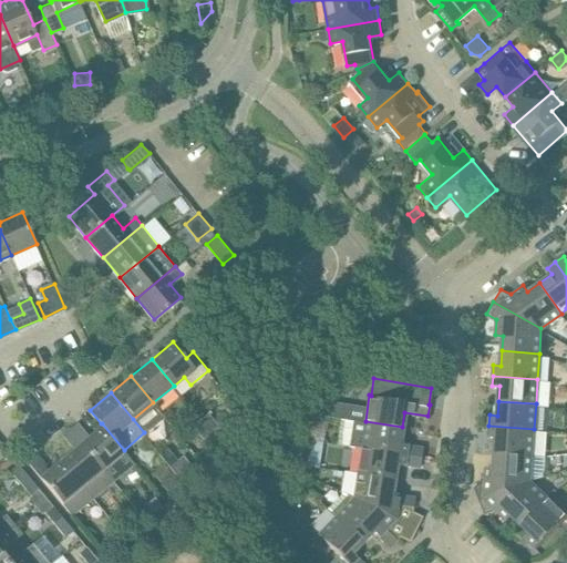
[(200,418),(210,430),(218,425),(208,411),(200,418)]
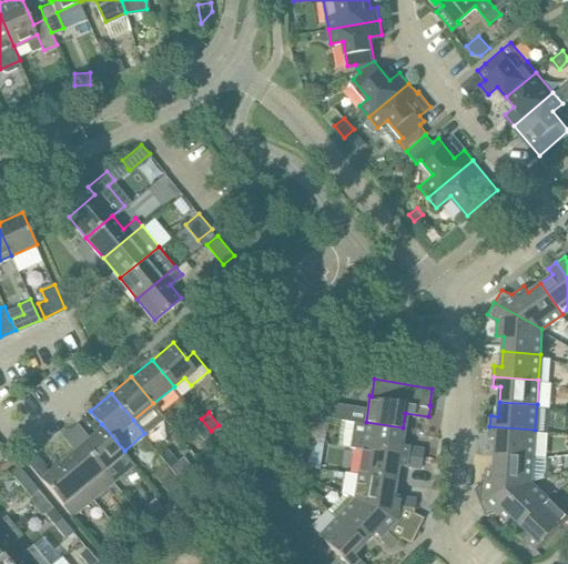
[(211,431),(201,419),(193,425),(203,437),(211,431)]
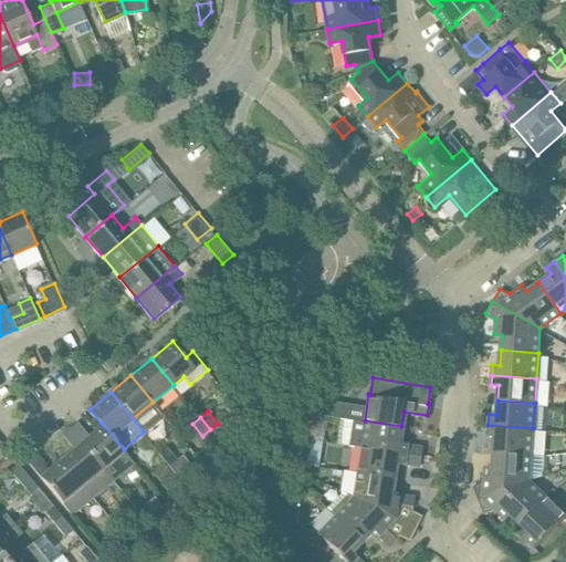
[(348,443),(360,445),(420,455),(422,445),(399,440),(401,426),(365,420),(353,418),(348,443)]
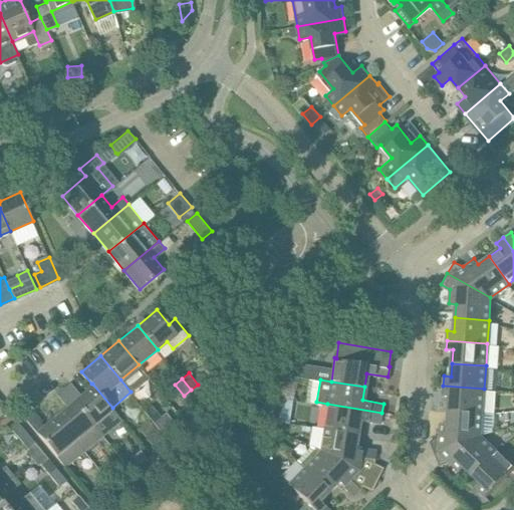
[(121,419),(112,408),(92,384),(91,384),(80,394),(70,380),(63,387),(102,435),(121,419)]
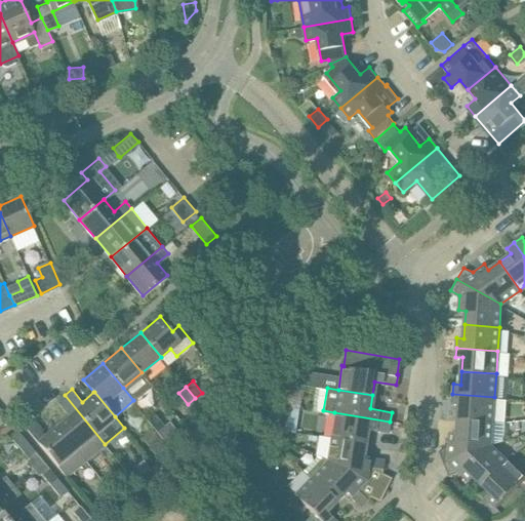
[(458,417),(492,421),(494,397),(452,394),(452,403),(459,404),(458,417)]
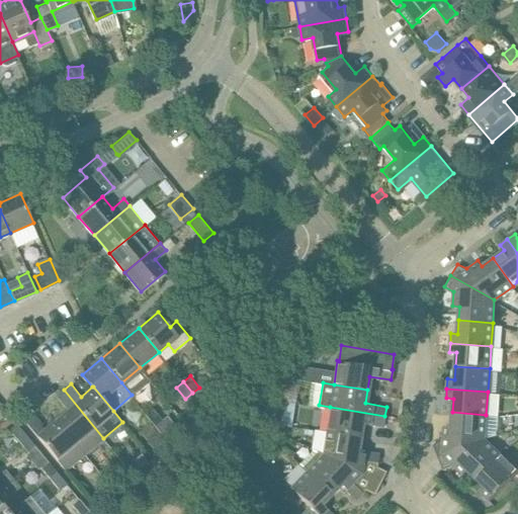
[(68,408),(56,418),(84,452),(85,453),(103,438),(64,390),(57,396),(68,408)]
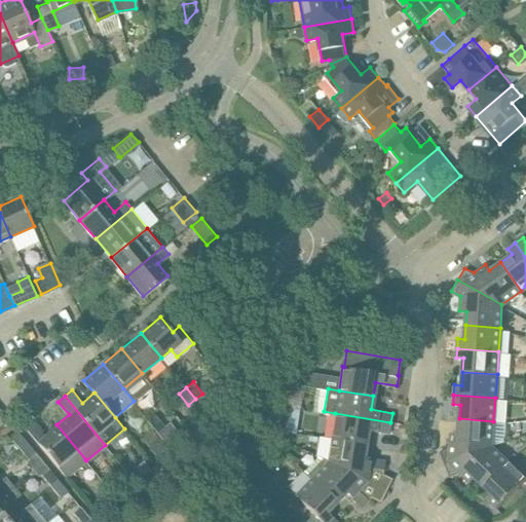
[(301,401),(291,399),(290,406),(300,408),(301,401)]
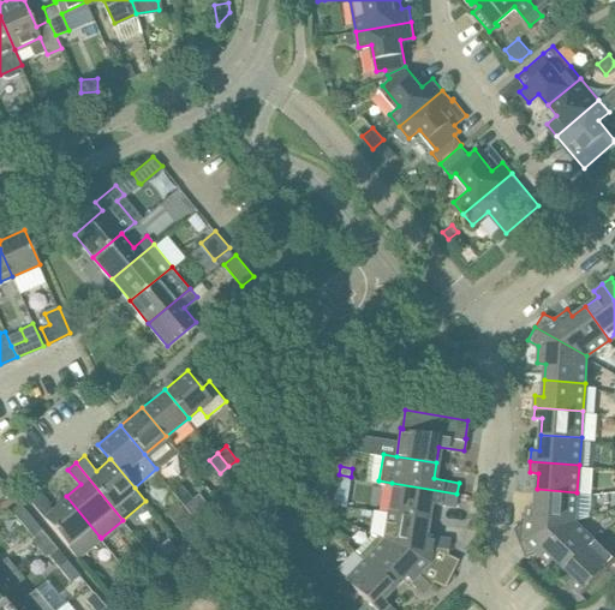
[(173,490),(184,503),(192,496),(181,483),(173,490)]
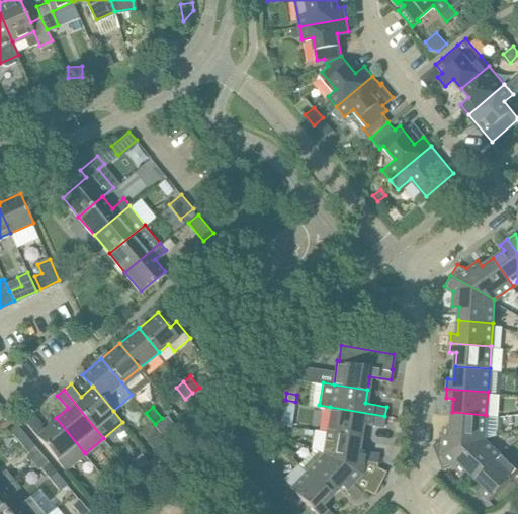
[(330,407),(326,430),(360,435),(362,422),(383,425),(384,416),(330,407)]
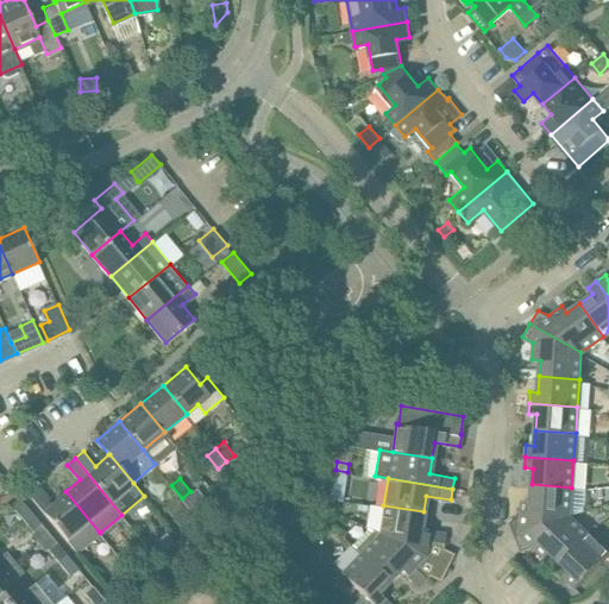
[(515,535),(570,514),(571,488),(532,484),(531,501),(522,499),(521,516),(509,521),(515,535)]
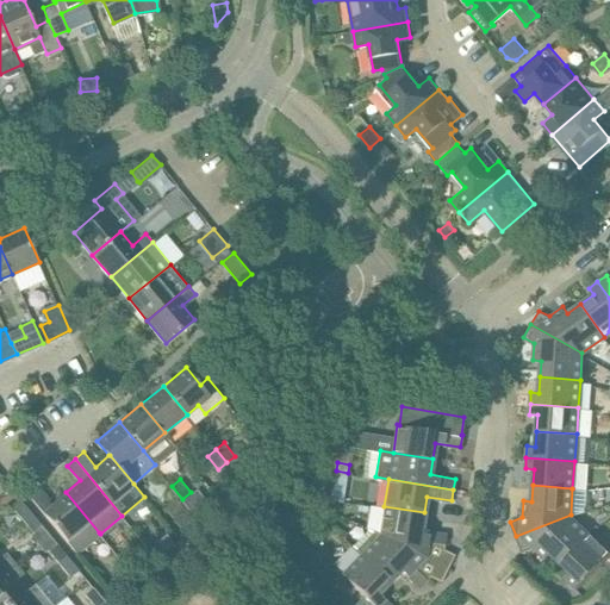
[(76,552),(99,532),(66,492),(51,503),(39,488),(31,496),(76,552)]
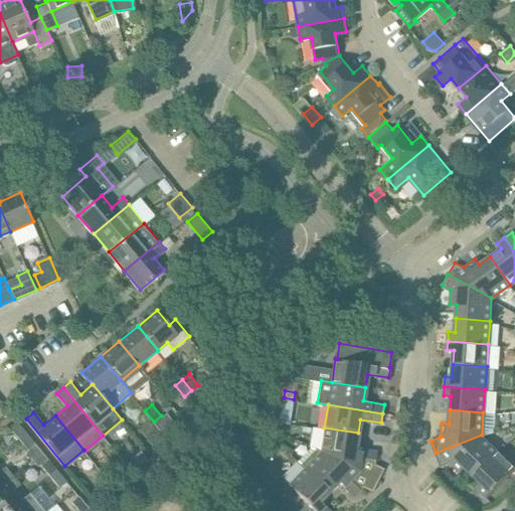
[(9,426),(19,437),(25,432),(16,419),(9,426)]
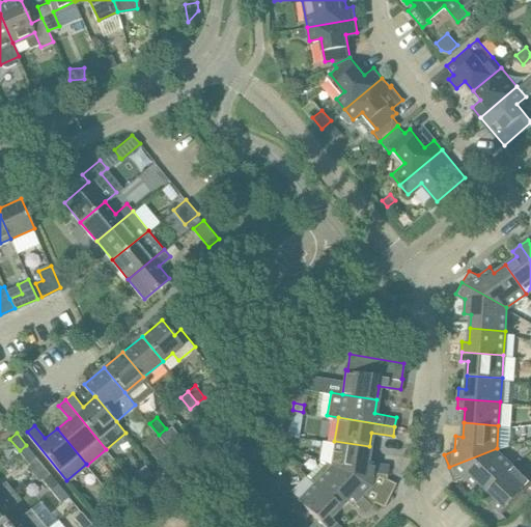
[(367,460),(369,446),(334,441),(331,464),(390,494),(396,481),(386,477),(389,464),(367,460)]
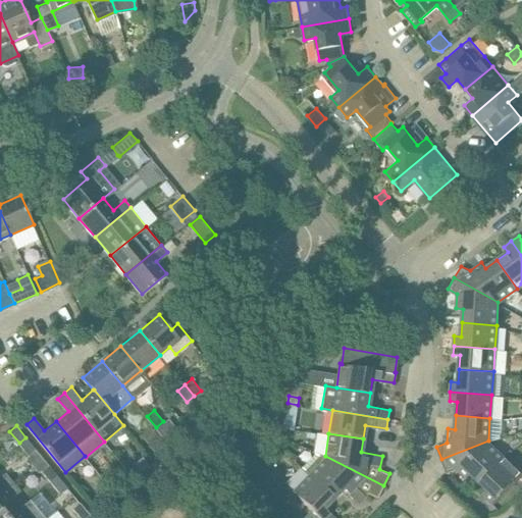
[(25,437),(19,443),(29,455),(36,449),(25,437)]
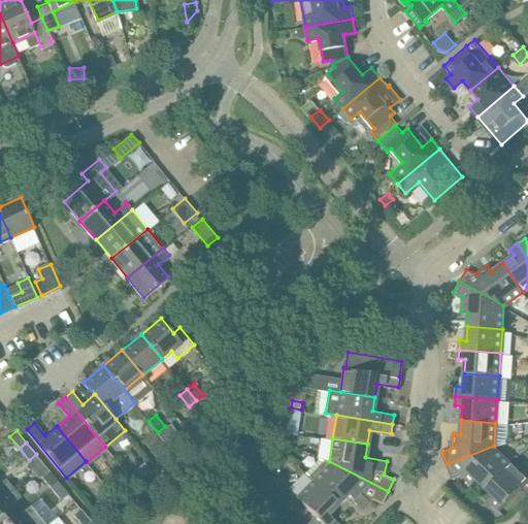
[(476,478),(487,487),(510,462),(494,446),(447,464),(452,477),(454,476),(456,480),(462,478),(461,472),(471,483),(476,478)]
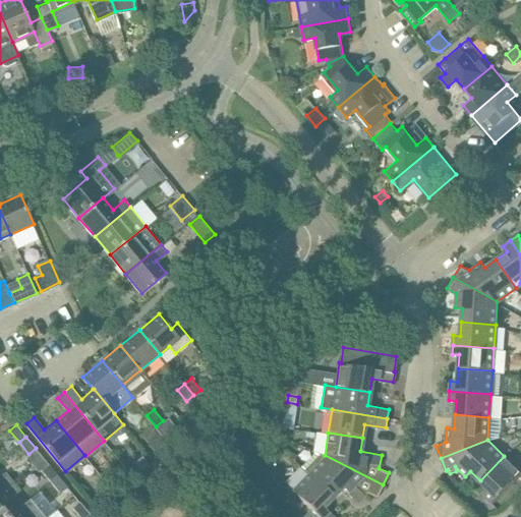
[(325,455),(308,472),(333,496),(343,486),(358,501),(367,492),(377,496),(383,484),(325,455)]
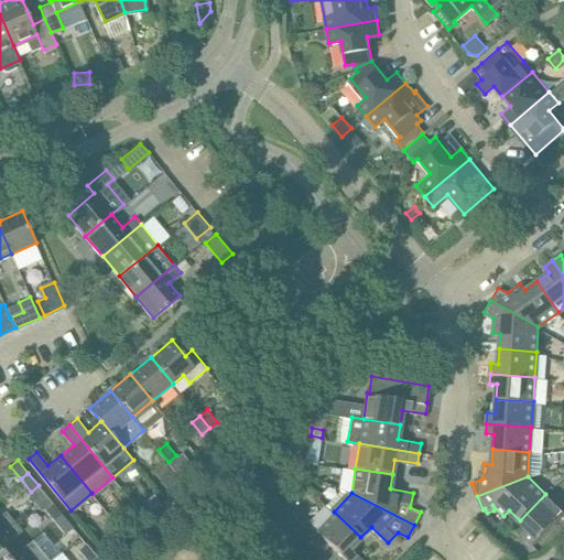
[(545,494),(520,520),(530,531),(524,537),(533,545),(563,512),(545,494)]
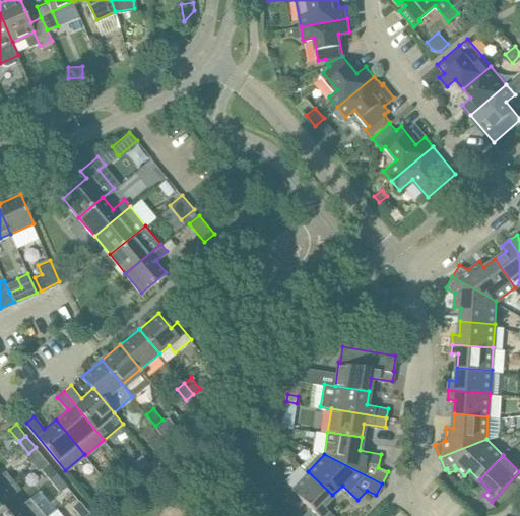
[(41,467),(50,478),(57,473),(48,461),(41,467)]
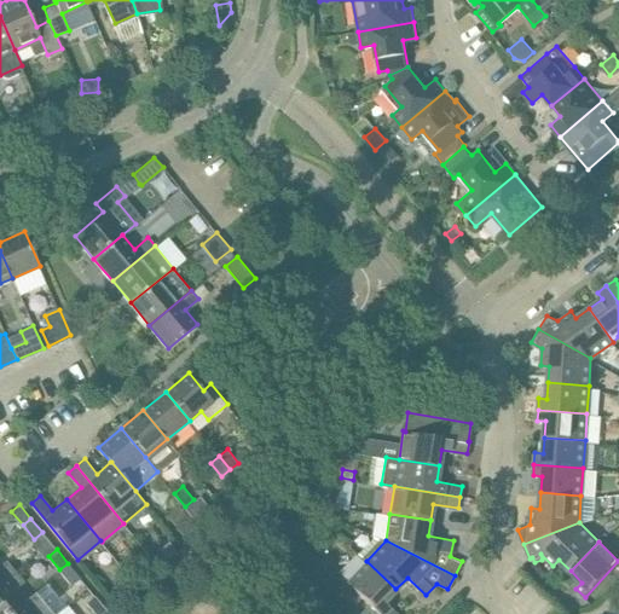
[(398,613),(385,601),(395,589),(366,561),(347,581),(369,602),(358,613),(359,613),(398,613)]
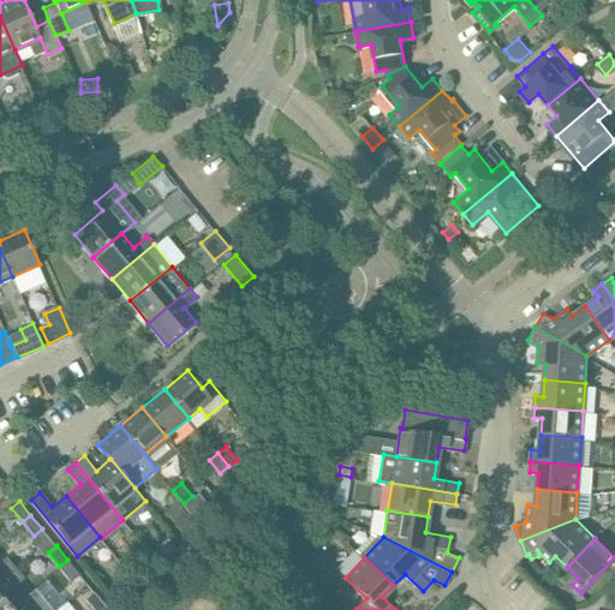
[(67,560),(59,566),(71,580),(79,573),(67,560)]
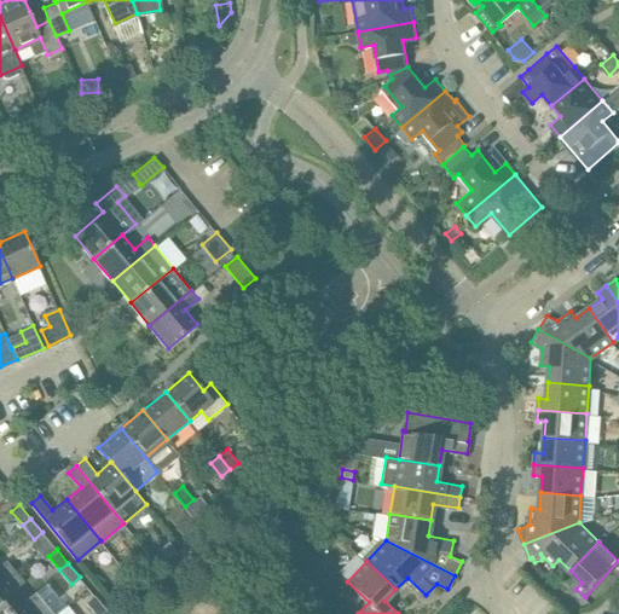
[(9,575),(0,581),(0,613),(5,613),(21,602),(10,589),(15,584),(9,575)]
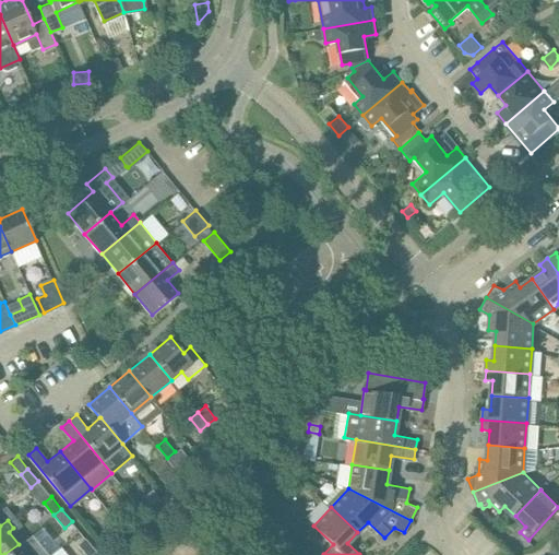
[(19,544),(4,554),(46,554),(48,554),(32,534),(19,544)]
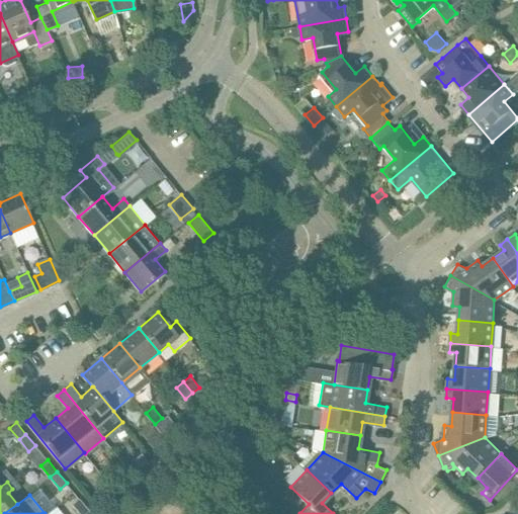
[(72,503),(81,513),(82,513),(88,509),(79,497),(72,503)]
